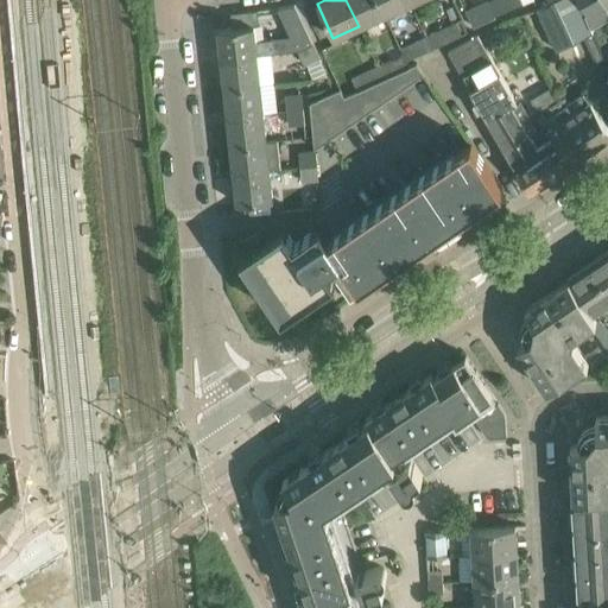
[(378,0),(346,0),(359,26),(385,14),(378,0)]
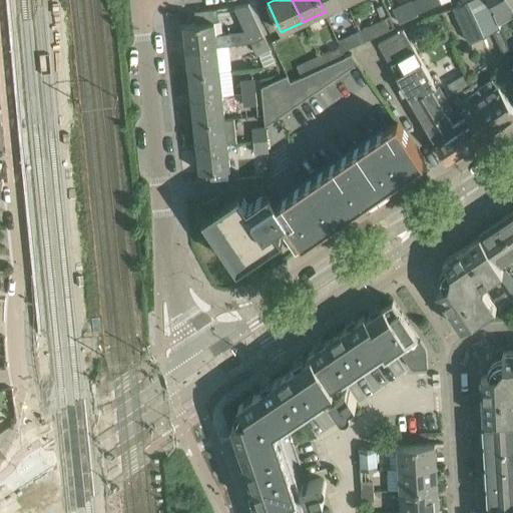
[(347,2),(345,0),(319,0),(325,12),(347,2)]
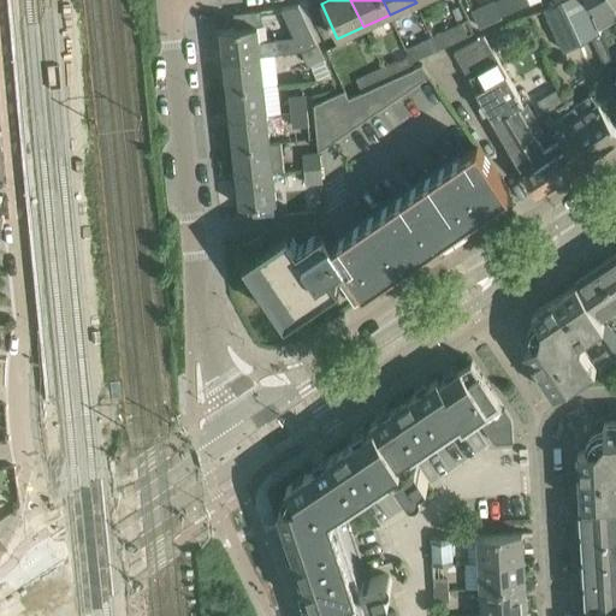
[(501,16),(515,10),(510,0),(495,0),(493,0),(501,16)]
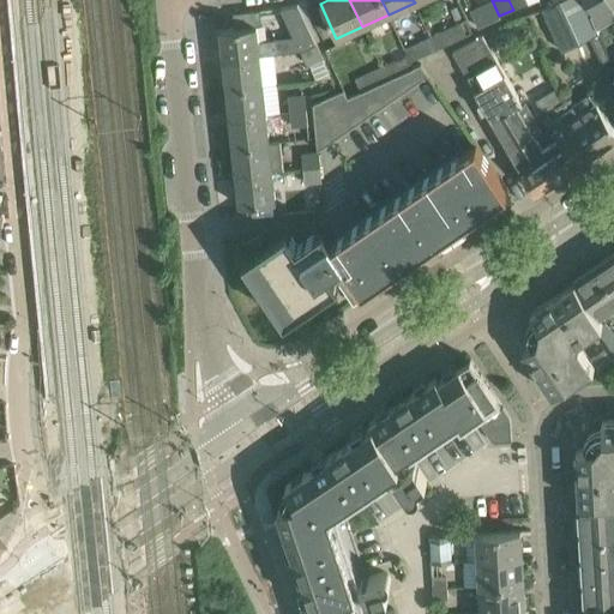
[(563,52),(579,43),(559,0),(542,8),(563,52)]
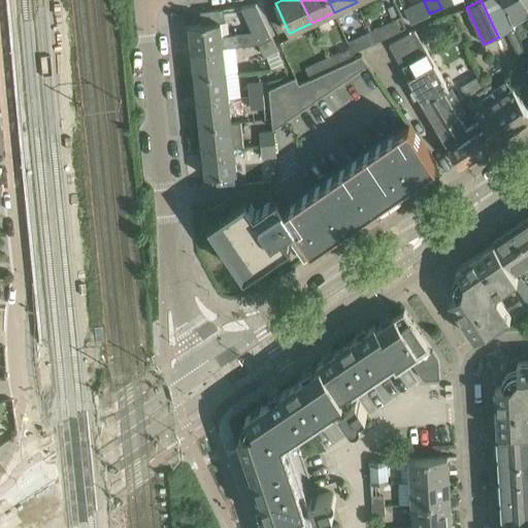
[(482,0),(481,0),(498,37),(507,33),(514,30),(507,11),(522,4),(519,0),(482,0)]
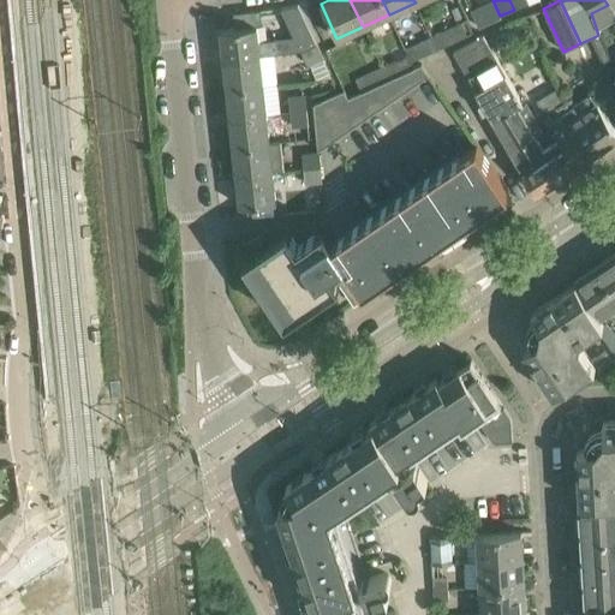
[(430,36),(436,49),(464,36),(457,23),(430,36)]
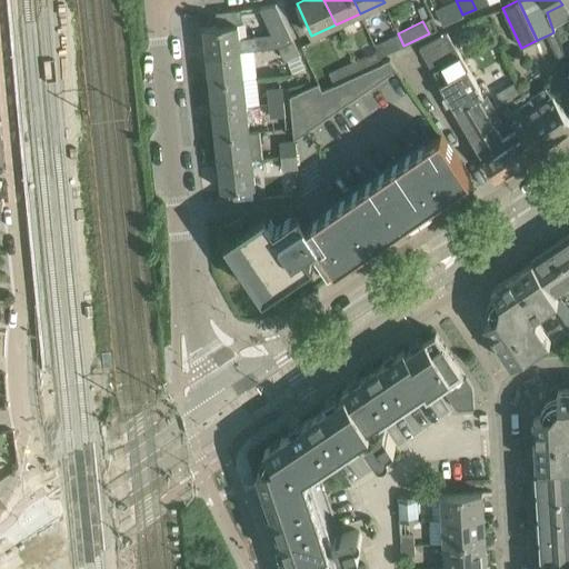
[(239,38),(238,25),(203,28),(205,28),(198,29),(200,45),(206,45),(207,58),(240,55),(240,51),(253,50),(257,50),(256,37),(239,38)]
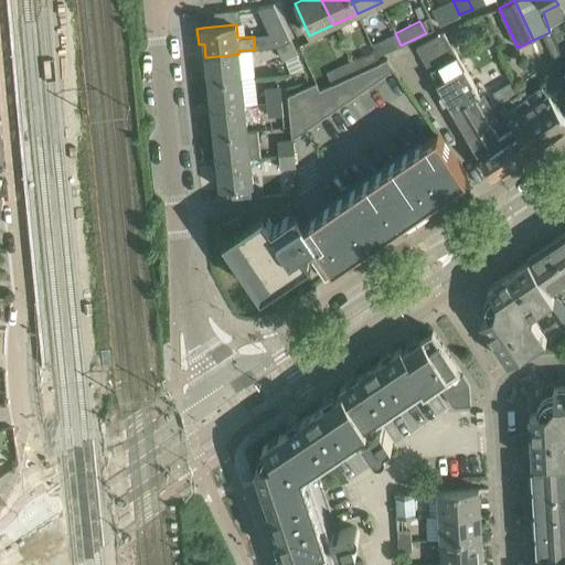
[(285,29),(272,34),(277,46),(290,41),(285,29)]
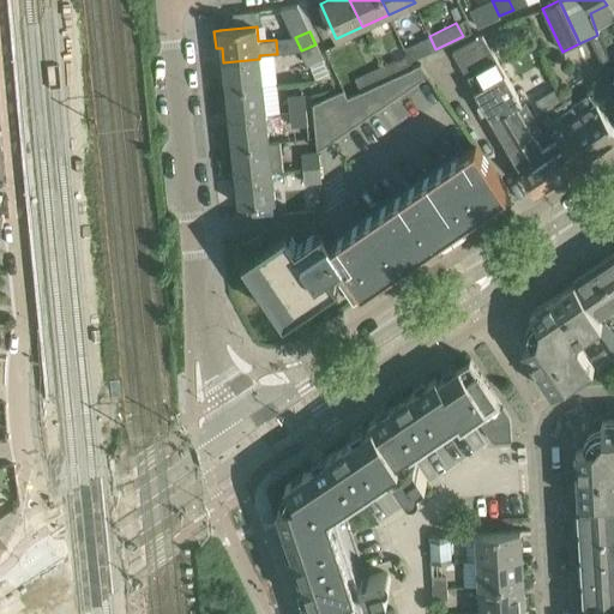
[(453,52),(467,76),(497,59),(482,34),(453,52)]
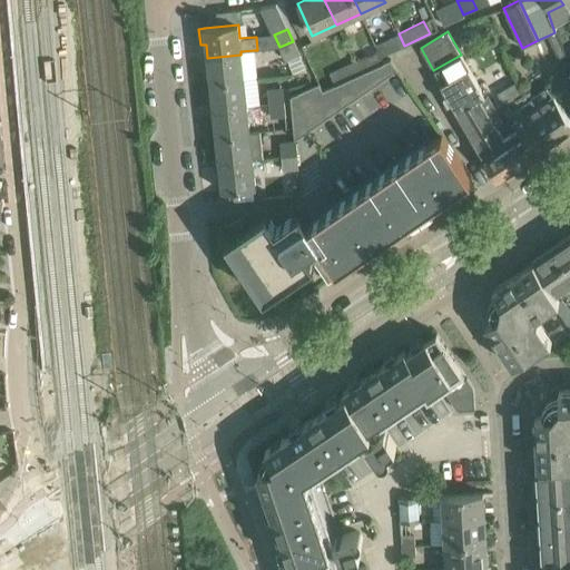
[(381,56),(404,46),(399,33),(374,45),(377,50),(381,56)]
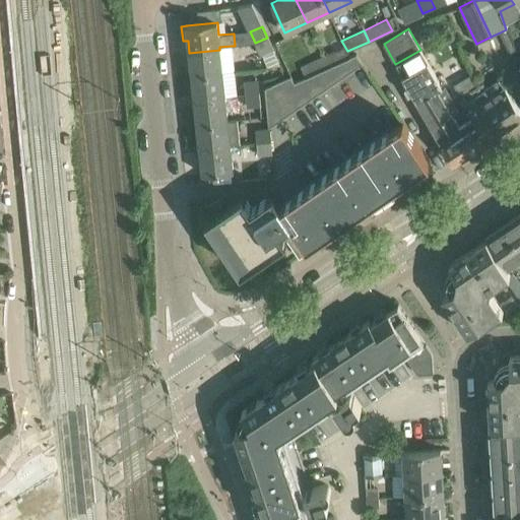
[(267,38),(255,43),(260,55),(272,50),(267,38)]
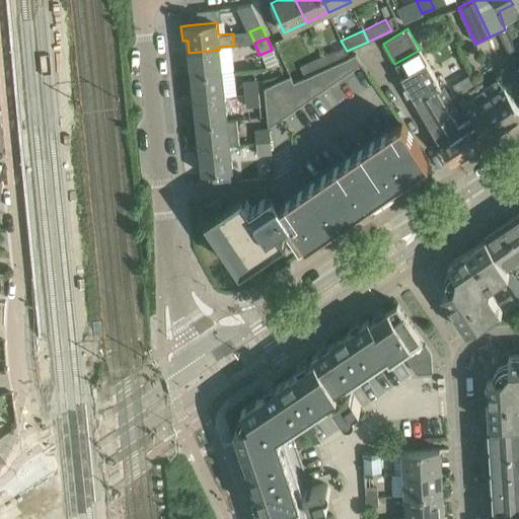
[(219,50),(189,53),(192,75),(222,72),(234,70),(231,46),(219,47),(219,50)]
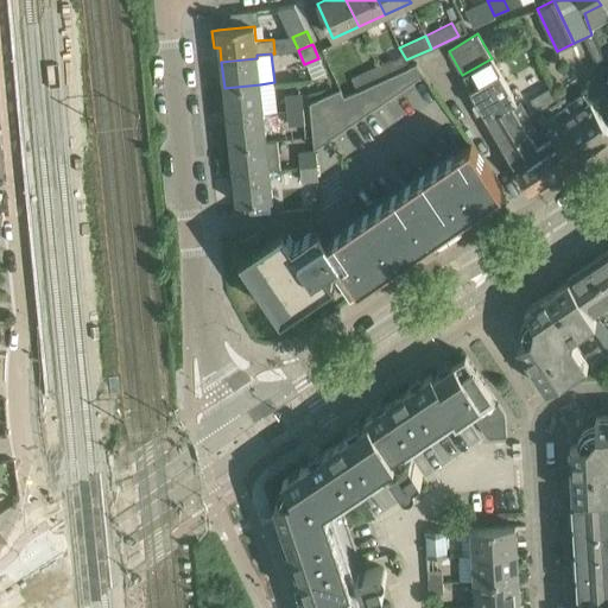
[(410,67),(406,59),(403,54),(377,67),(382,80),(410,67)]
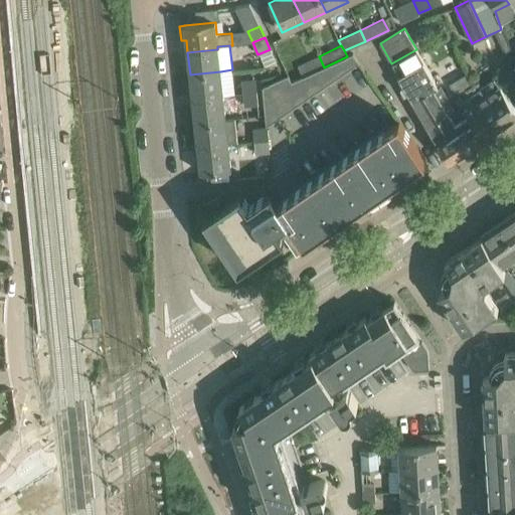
[(439,87),(416,49),(391,63),(413,101),(439,87)]
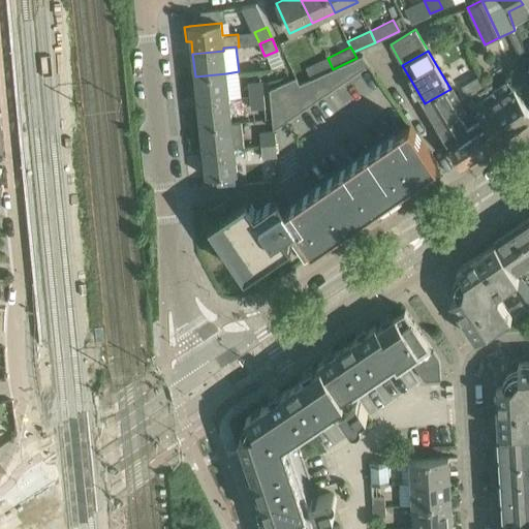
[(328,58),(306,67),(311,79),(333,69),(328,58)]
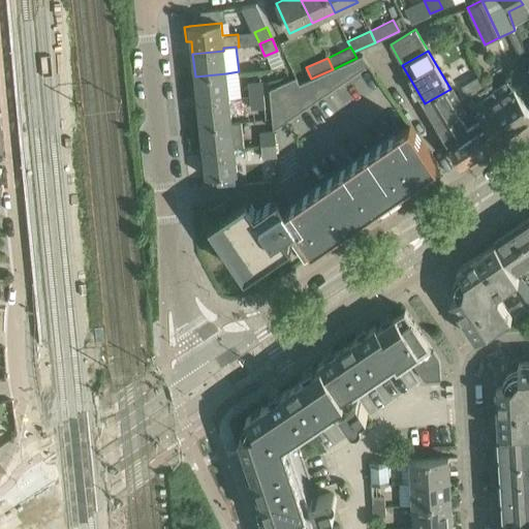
[(228,98),(226,73),(195,76),(197,101),(228,98)]
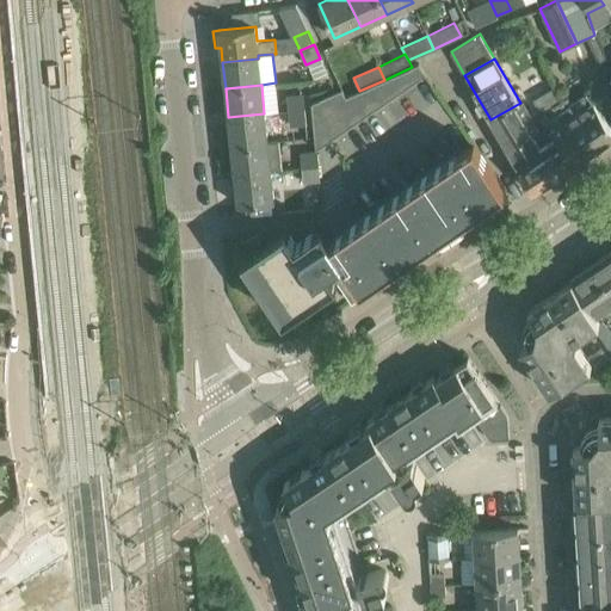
[(610,137),(610,125),(603,115),(587,91),(572,102),(568,97),(539,116),(545,127),(573,164),(610,137)]
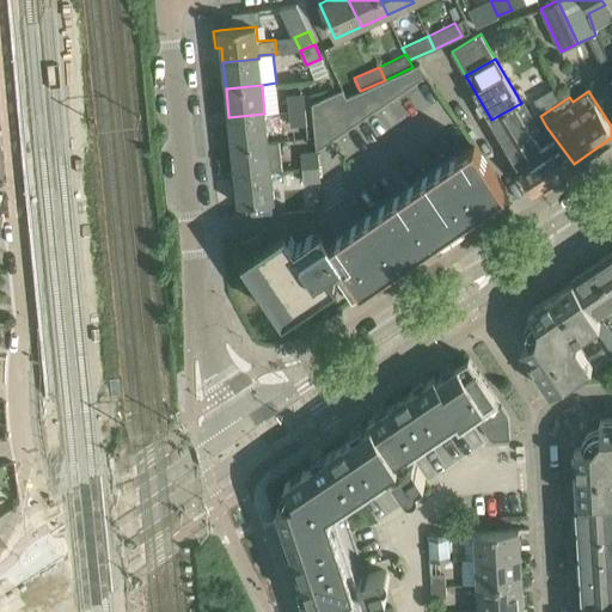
[(289,111),(305,110),(304,93),(287,95),(289,111)]
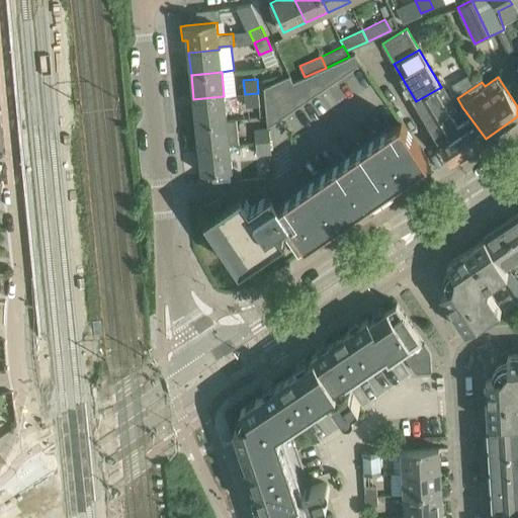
[(430,125),(457,110),(443,85),(441,87),(416,101),(430,125)]
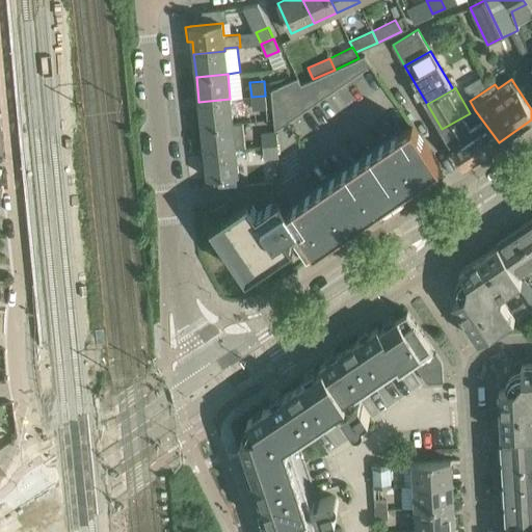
[(251,97),(253,110),(266,109),(265,96),(251,97)]
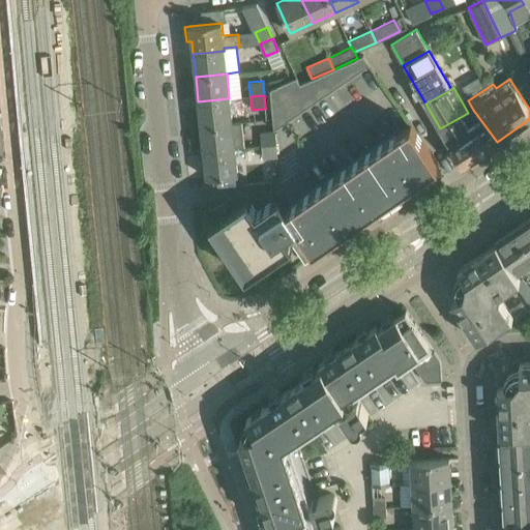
[(232,123),(229,98),(198,101),(201,127),(242,123),(242,122),(232,123)]
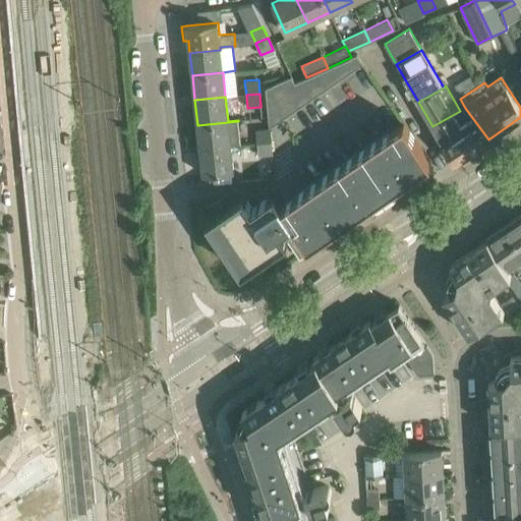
[(454,164),(488,139),(465,108),(460,111),(432,126),(454,164)]
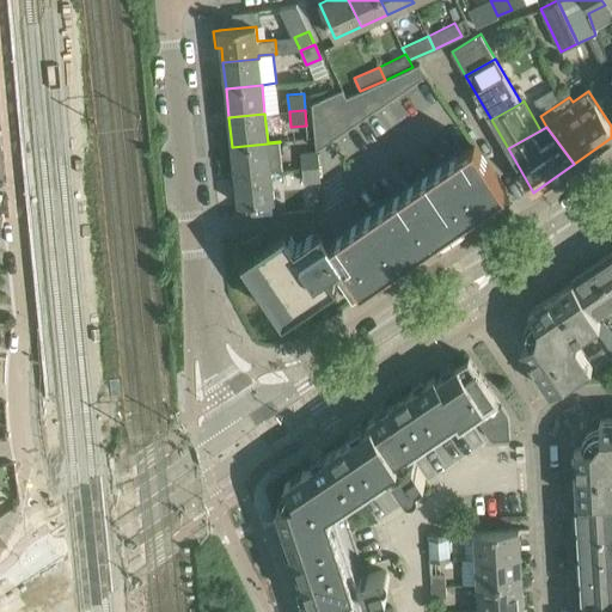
[(280,142),(232,147),(236,178),(271,175),(271,171),(282,170),(280,142)]
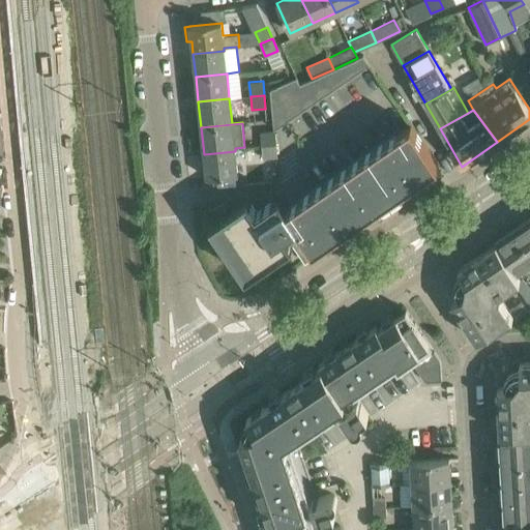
[(252,274),(303,238),(314,252),(439,165),(411,125),(289,211),(281,199),(258,214),(248,201),(210,226),(246,276),(251,273),(252,274)]
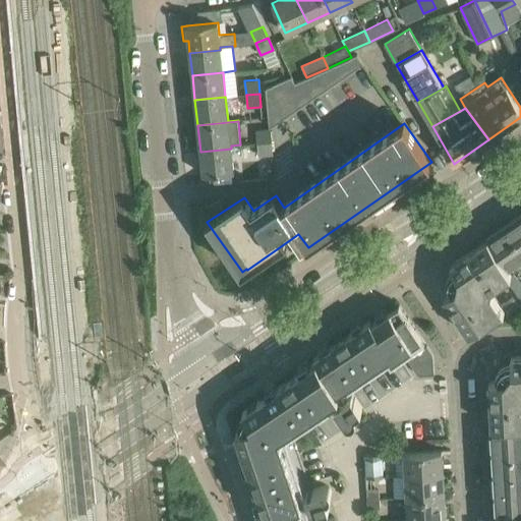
[(256,146),(272,143),(271,128),(255,129),(256,146)]
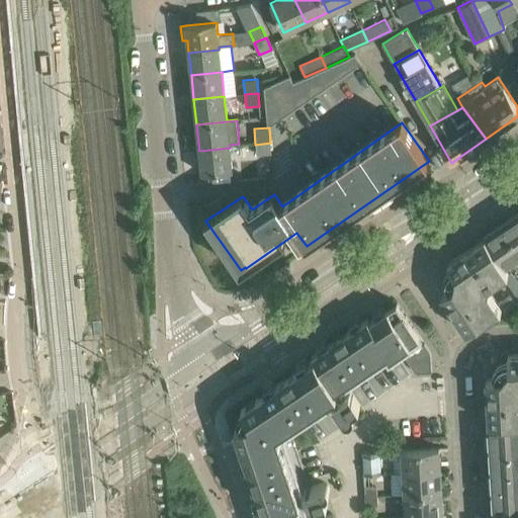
[(256,156),(271,154),(270,143),(255,145),(256,156)]
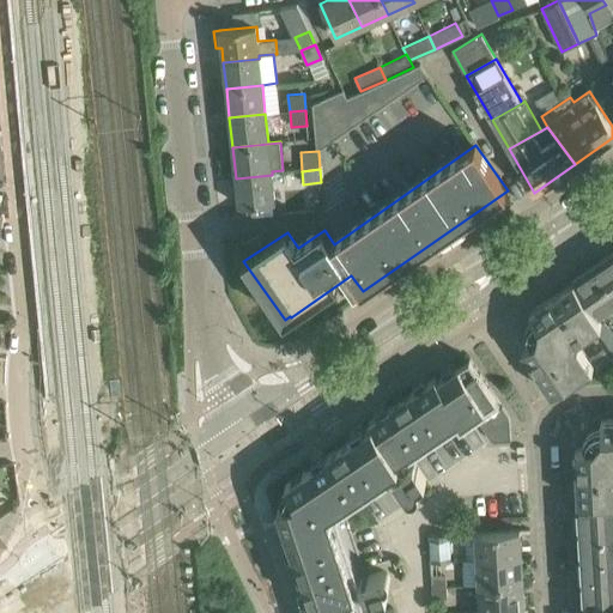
[(274,201),(272,175),(236,178),(238,206),(274,201)]
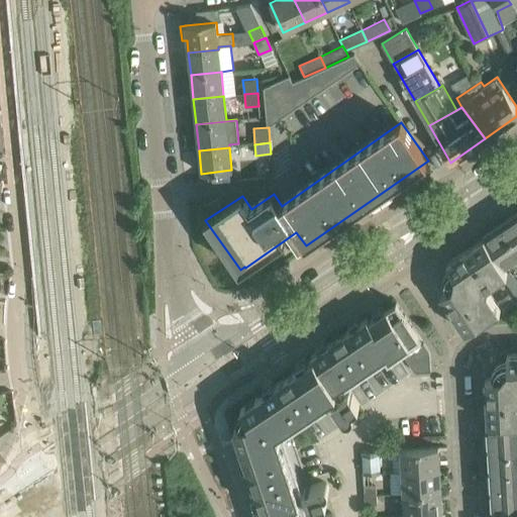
[(516,211),(502,222),(502,223),(500,223),(516,248),(516,211)]
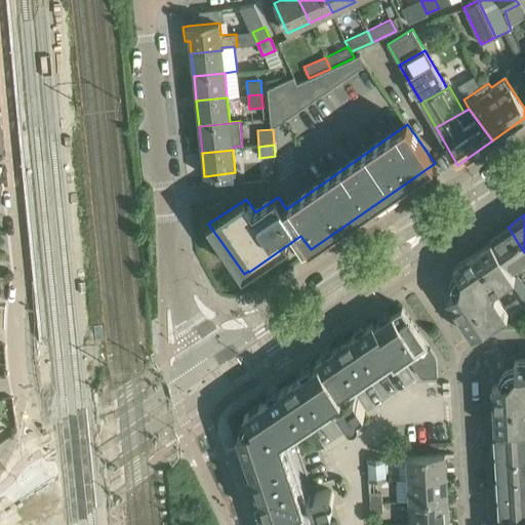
[(524,252),(508,227),(489,240),(490,241),(512,272),(524,261),(524,252)]
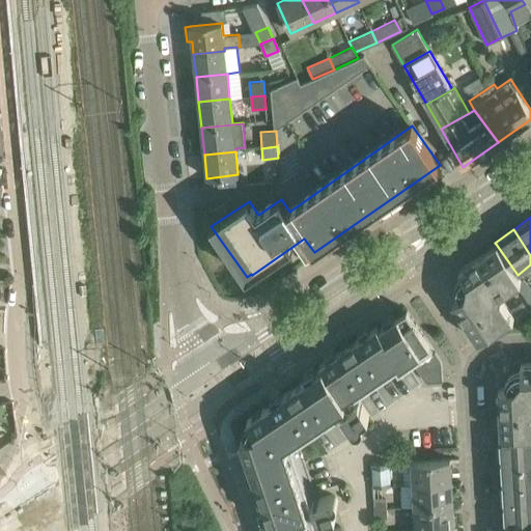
[(518,275),(496,244),(485,251),(487,253),(480,258),(479,256),(458,270),(468,282),(466,294),(452,303),(466,323),(468,322),(473,329),(471,330),(478,341),(513,317),(500,296),(501,292),(521,279),(518,275)]
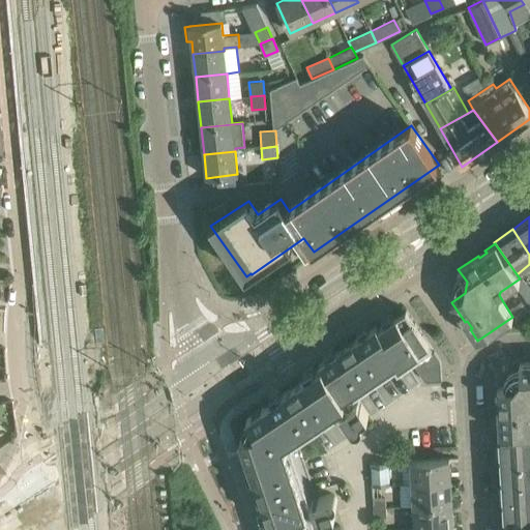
[(520,278),(513,283),(519,290),(526,284),(522,277),(520,278)]
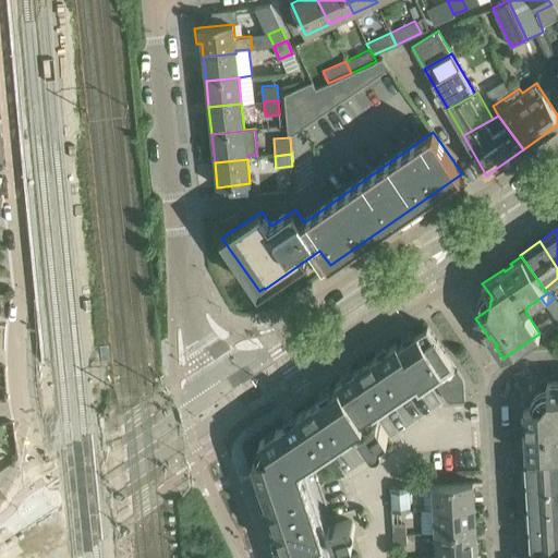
[(550,311),(557,305),(557,304),(554,299),(546,305),(550,311)]
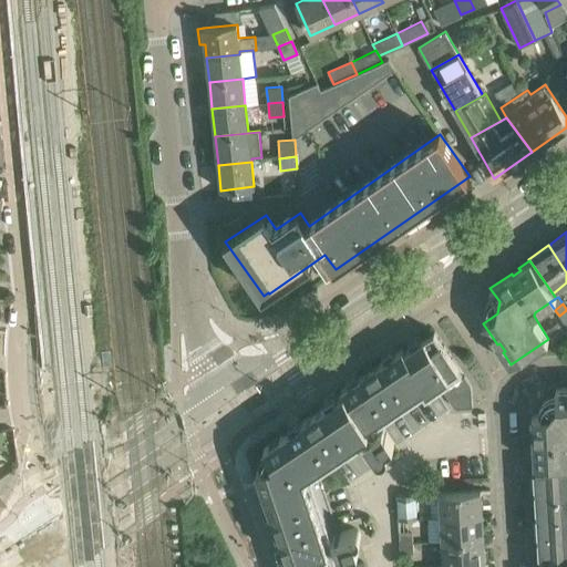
[(558,323),(552,328),(557,337),(564,332),(558,323)]
